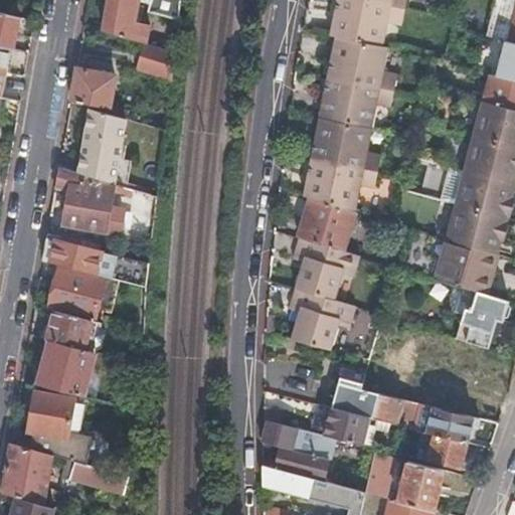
[(106,0),(101,30),(143,42),(146,43),(150,22),(137,18),(140,0),(106,0)]
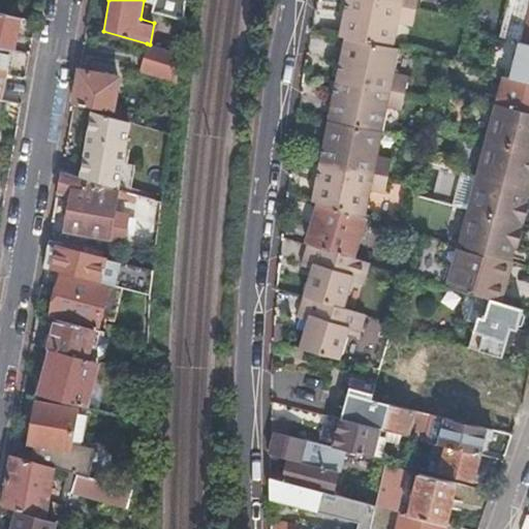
[(184,18),(185,0),(156,0),(155,10),(184,18)]
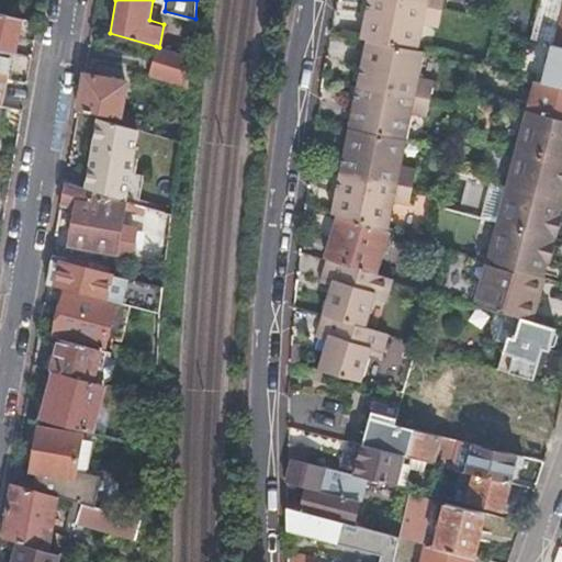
[(440,8),(403,0),(366,0),(359,37),(364,38),(416,48),(422,22),(437,25),(440,8)]
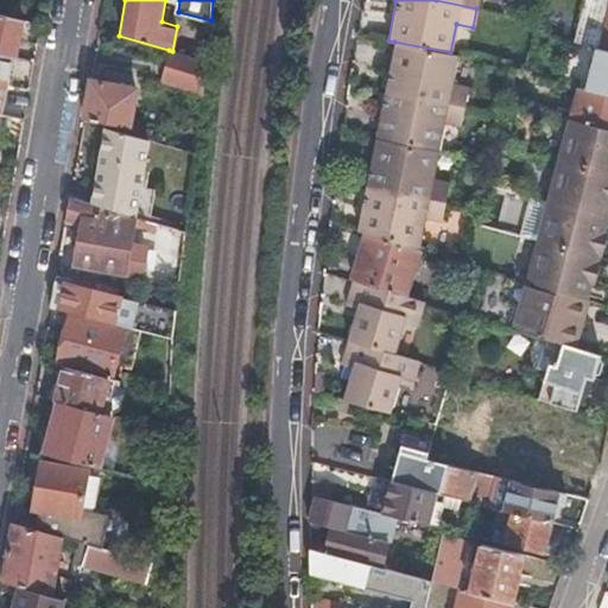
[(607,50),(607,0),(582,0),(572,42),(596,48),(607,50)]
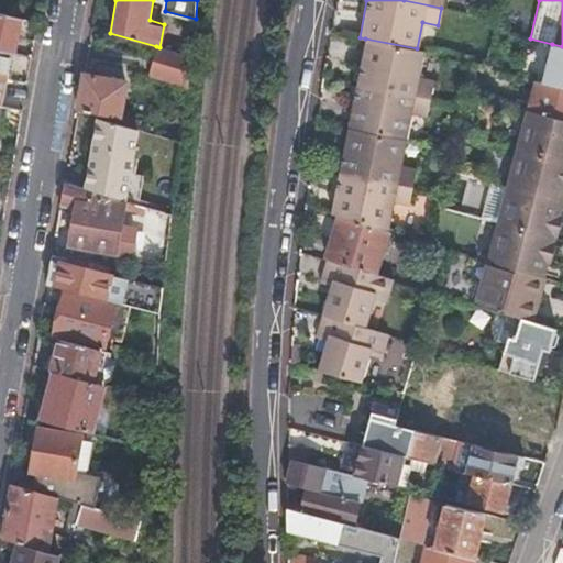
[(0,47),(12,51),(15,52),(23,19),(0,13),(0,47)]
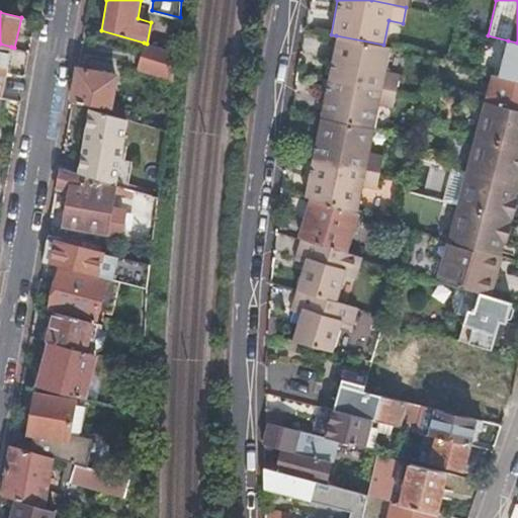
[(336,35),(328,76),(396,89),(399,73),(384,70),(390,46),(383,45),(336,35)]
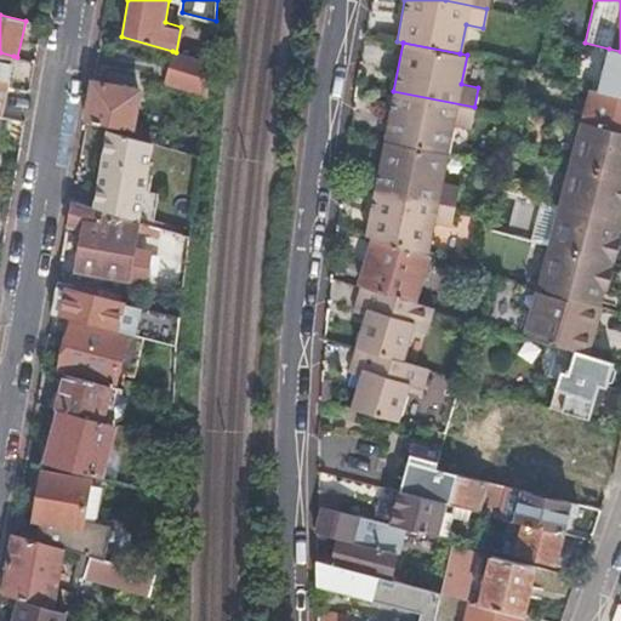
[(620,51),(609,49),(598,89),(620,95),(620,51)]
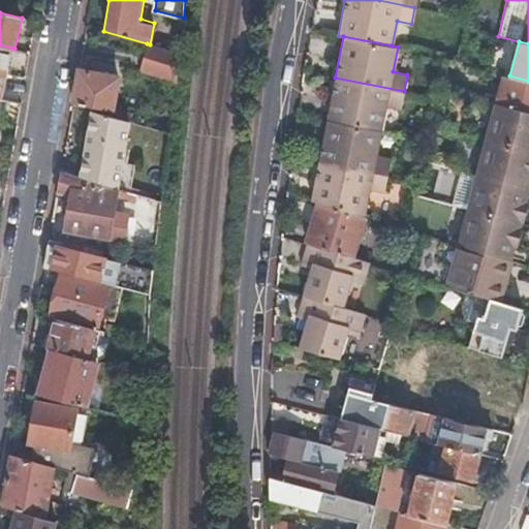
[(178,53),(150,44),(147,43),(141,64),(170,73),(178,53)]
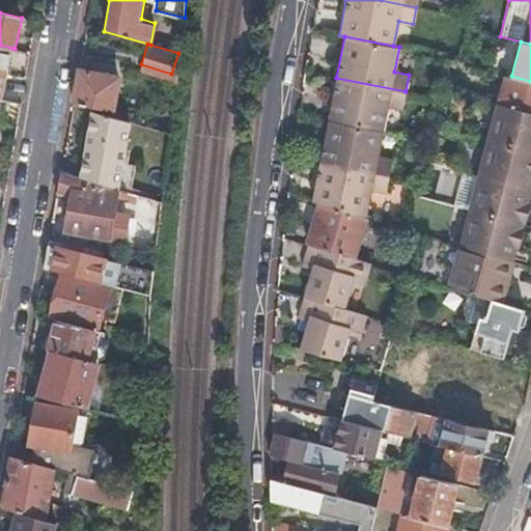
[(0,71),(6,73),(11,48),(0,45),(0,71)]
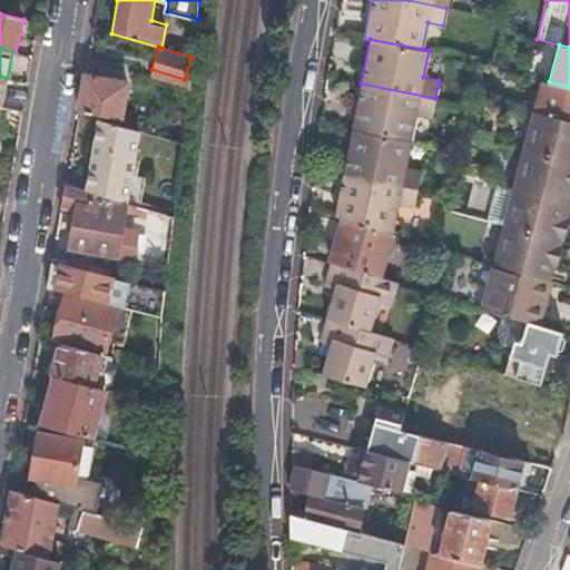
[(84,75),(77,110),(120,119),(127,82),(84,75)]
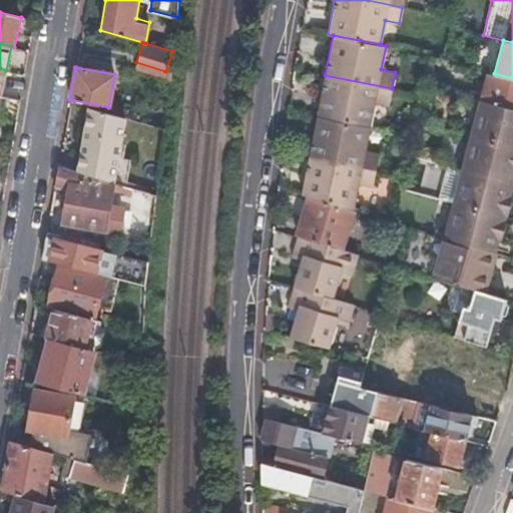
[(512,78),(494,73),(488,72),(481,99),(512,106),(512,78)]
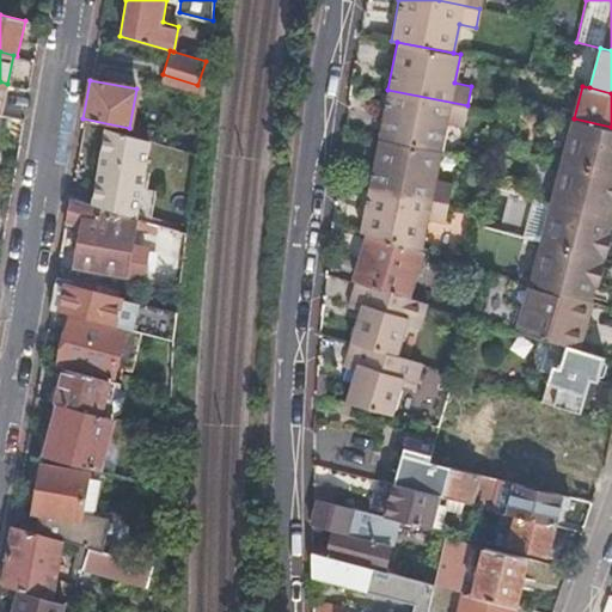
[(467,105),(387,90),(378,138),(441,150),(446,122),(464,124),(467,105)]
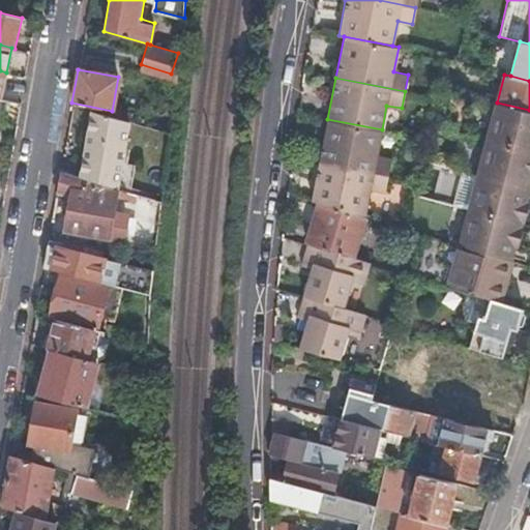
[(486,138),(529,148),(529,110),(497,102),(495,101),(486,138)]
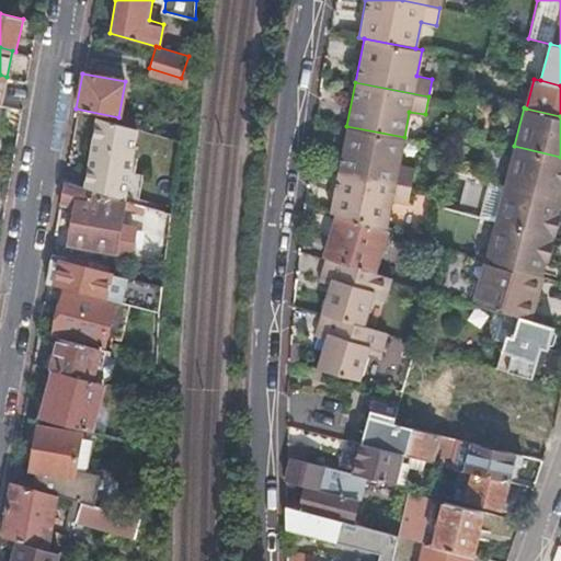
[(122,198),(138,203),(144,173),(130,171),(138,127),(96,115),(84,187),(122,198)]
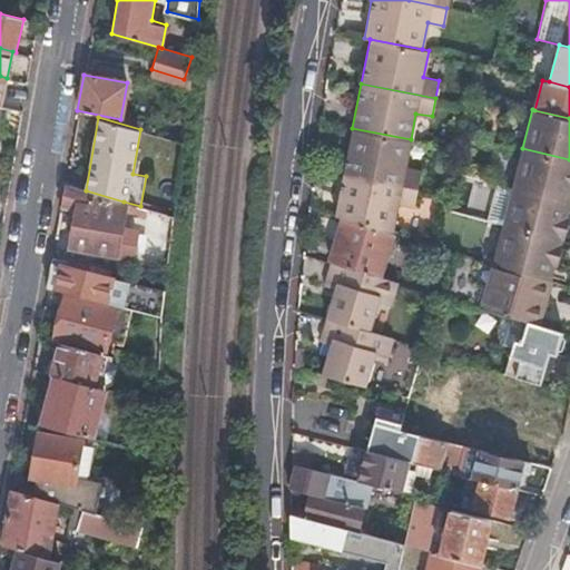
[(352,128),(343,173),(418,187),(421,169),(405,166),(411,139),(352,128)]
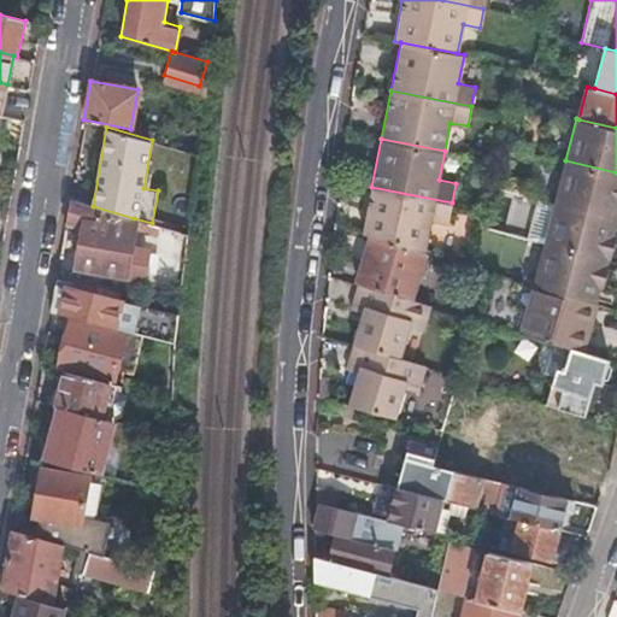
[(554,201),(616,217),(616,172),(565,160),(554,201)]
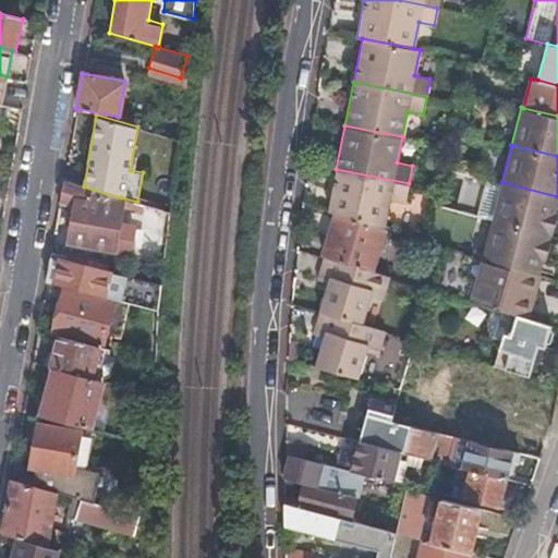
[(328,210),(335,213),(384,227),(390,198),(405,202),(409,183),(336,169),(328,210)]
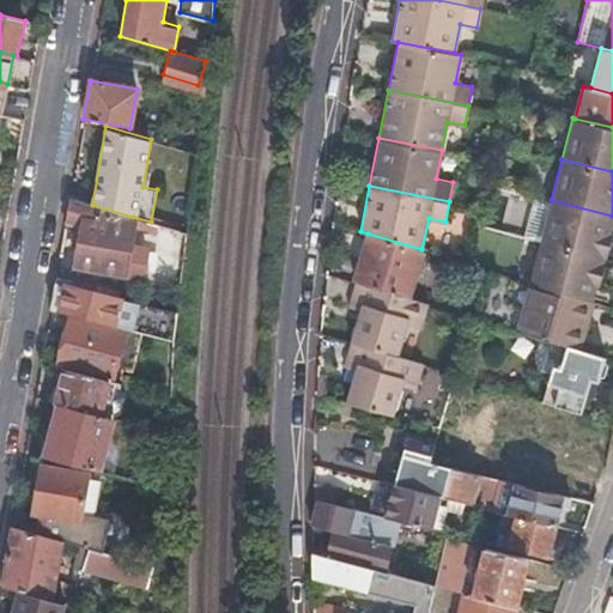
[(70,198),(65,223),(84,226),(77,265),(139,275),(144,247),(128,244),(133,217),(92,205),(70,198)]
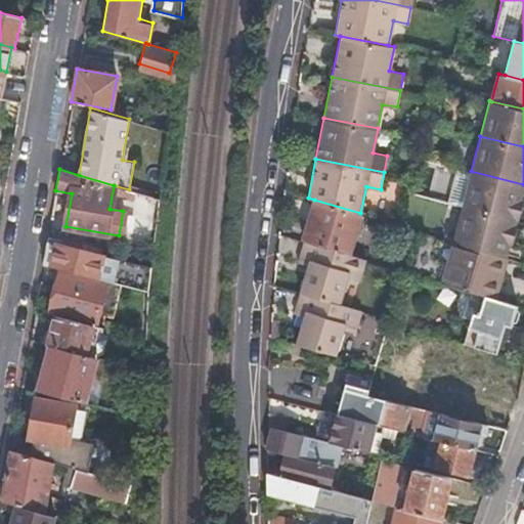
[(462,206),(515,220),(523,184),(471,171),(462,206)]
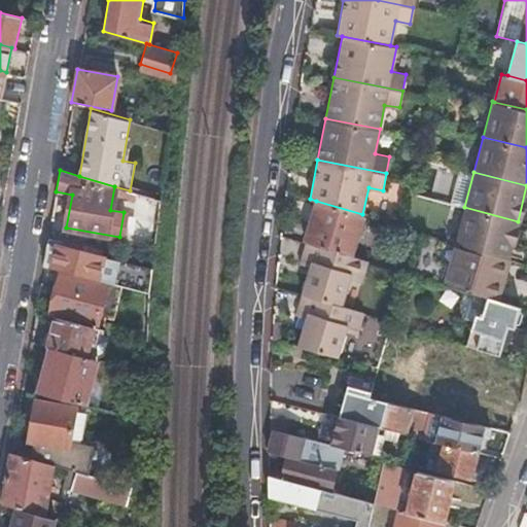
[(304,241),(349,255),(362,214),(316,201),(304,241)]
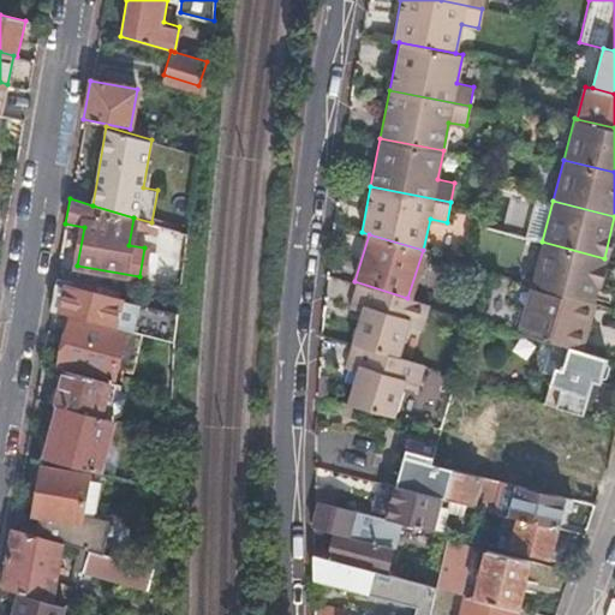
[(533,282),(593,300),(604,258),(542,242),(531,282),(533,282)]
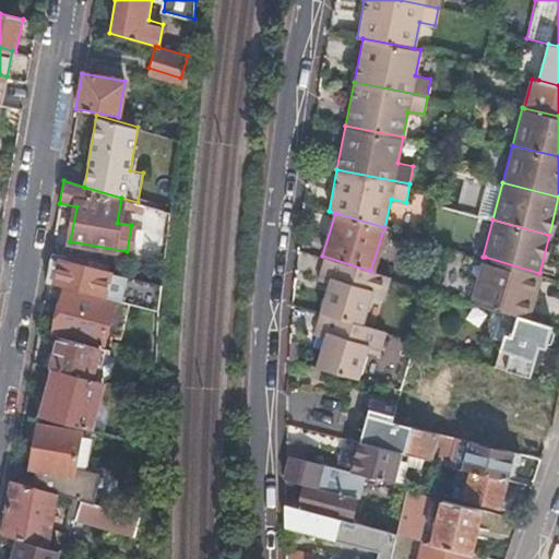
[(50,251),(46,281),(66,286),(129,302),(158,309),(162,284),(108,271),(86,265),(59,259),(60,254),(50,251)]
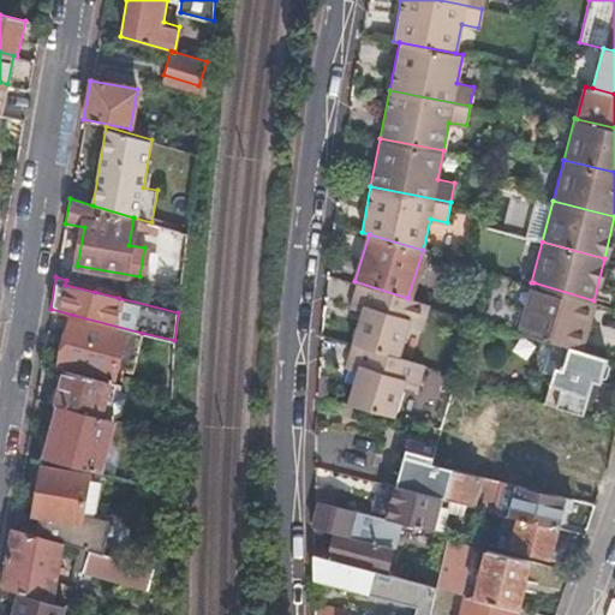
[(359,311),(351,342),(399,357),(410,321),(423,324),(429,304),(407,298),(354,281),(347,308),(359,311)]
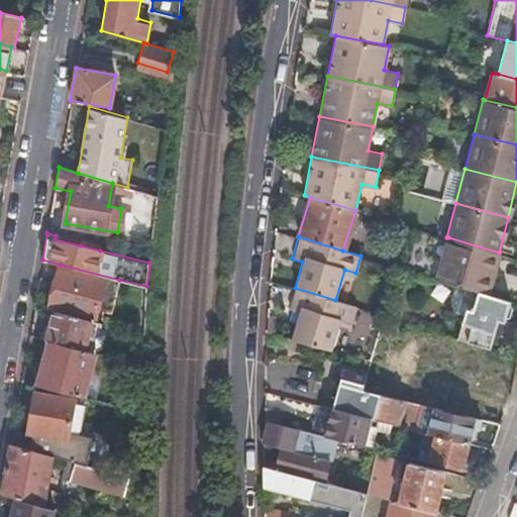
[(486,293),(499,252),(448,237),(436,278),(477,290),(486,293)]
